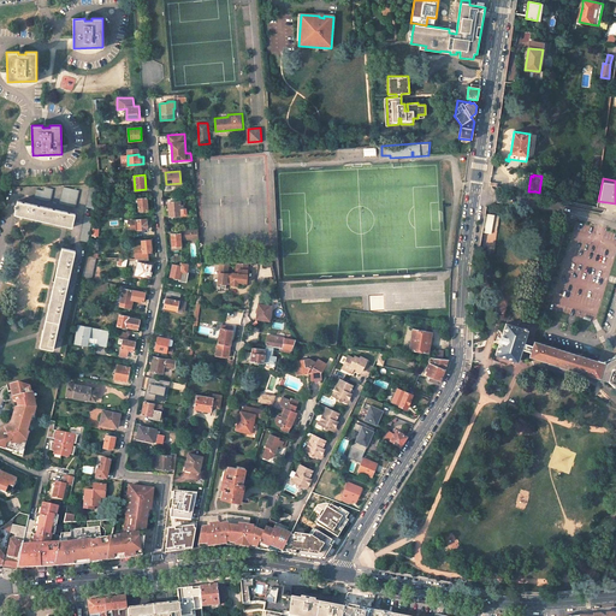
[(43,191),(36,189),(34,197),(51,201),(53,189),(45,187),(43,191)]
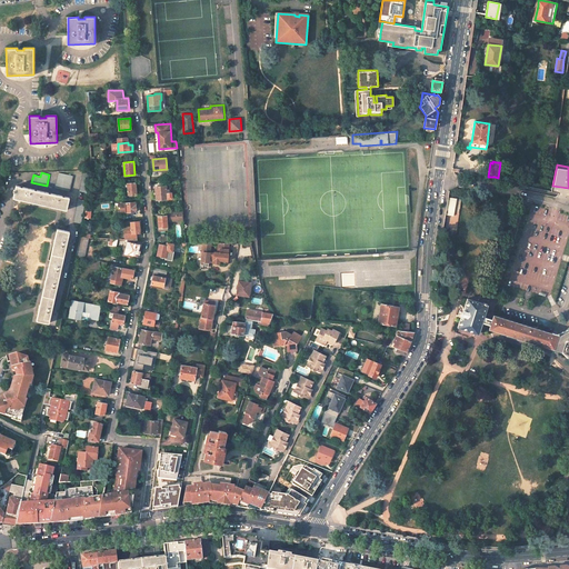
[(73,176),(59,172),(55,188),(70,191),(73,176)]
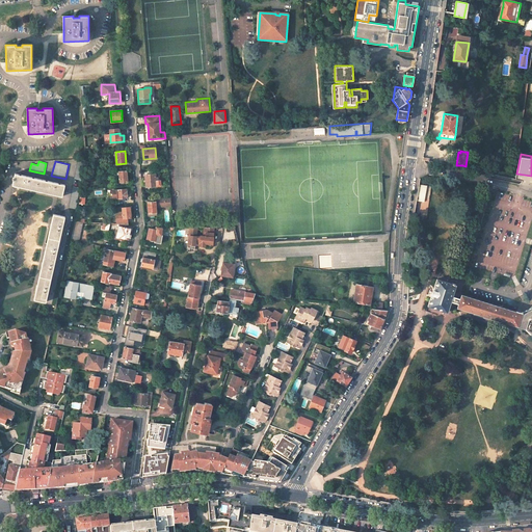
[(84,162),(78,161),(74,179),(81,180),(84,162)]
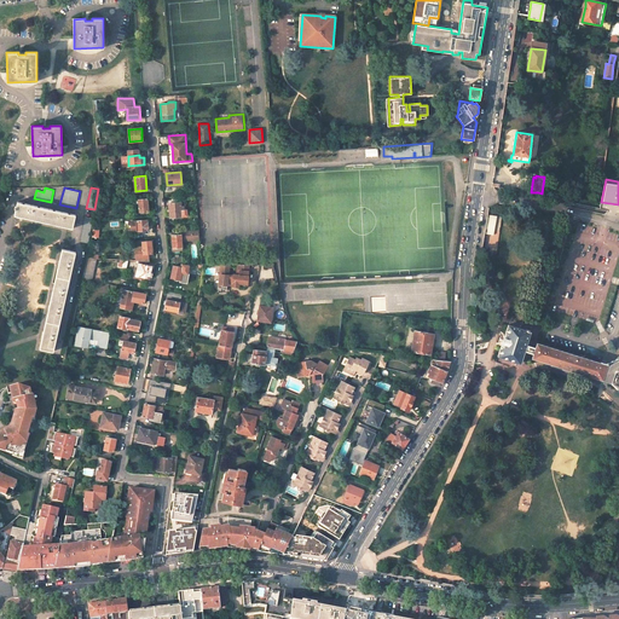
[(148,198),(138,200),(139,212),(149,210),(148,198)]
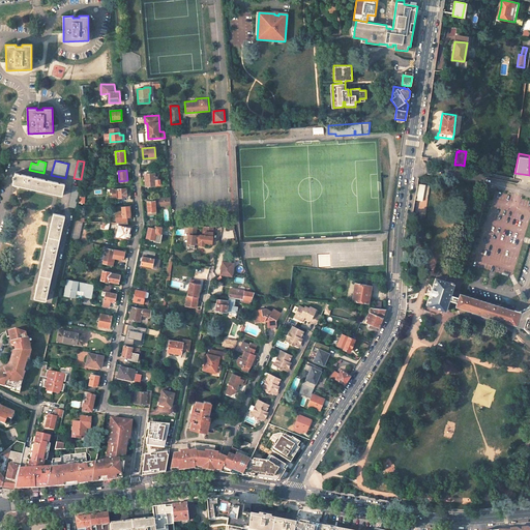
[(64,184),(16,173),(15,177),(12,176),(12,179),(13,179),(12,184),(62,196),(64,184)]
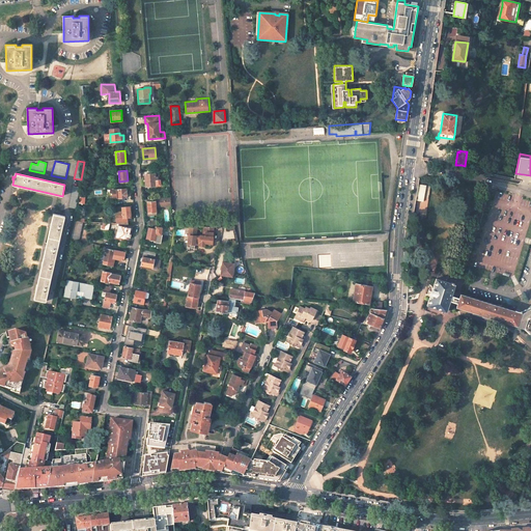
[(155,173),(145,174),(146,186),(161,185),(160,180),(158,180),(158,177),(156,177),(155,173)]
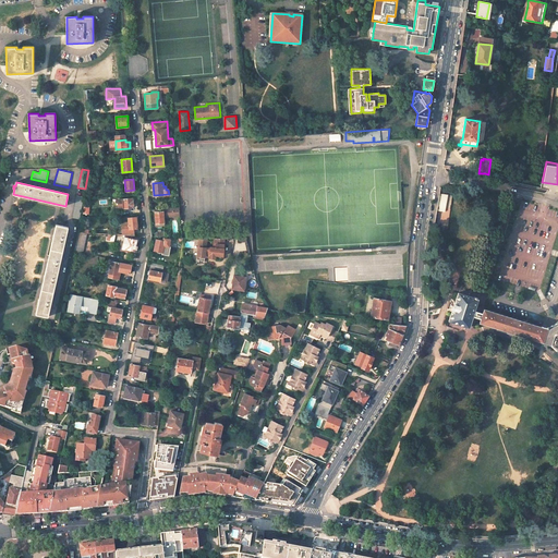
[(440,194),(437,210),(445,213),(448,195),(440,194)]
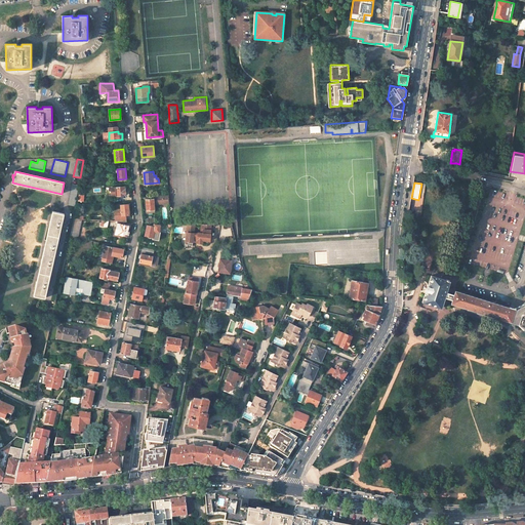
[(79,185),(72,184),(68,205),(75,206),(79,185)]
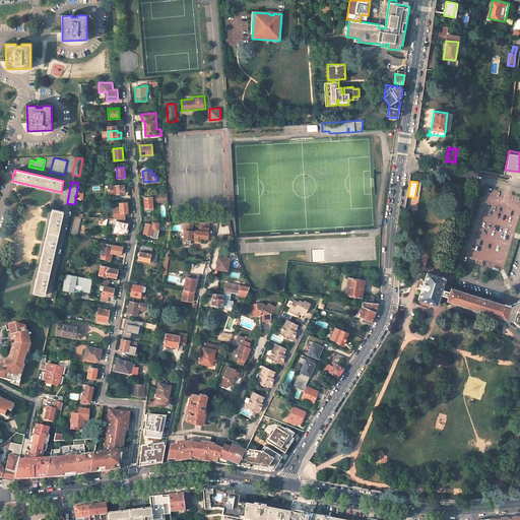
[(123,185),(110,186),(111,194),(125,193),(124,187),(123,185)]
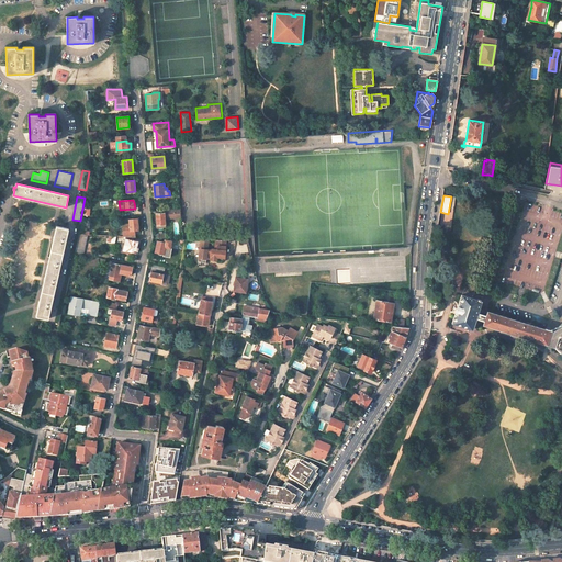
[(156,213),(157,225),(165,225),(165,218),(168,217),(180,217),(180,209),(156,211),(156,213)]
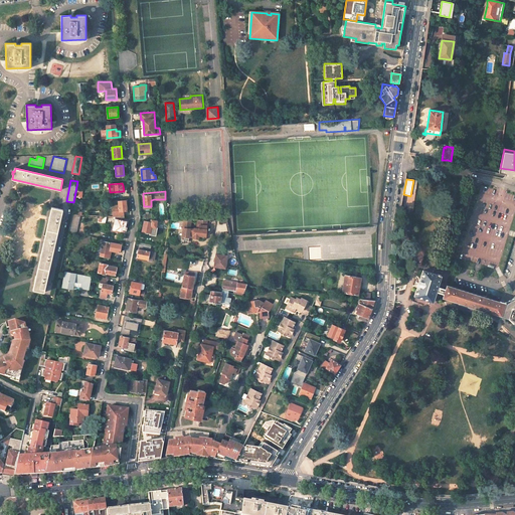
[(127,210),(126,200),(119,201),(119,206),(113,206),(114,216),(124,217),(124,212),(125,211),(127,210)]
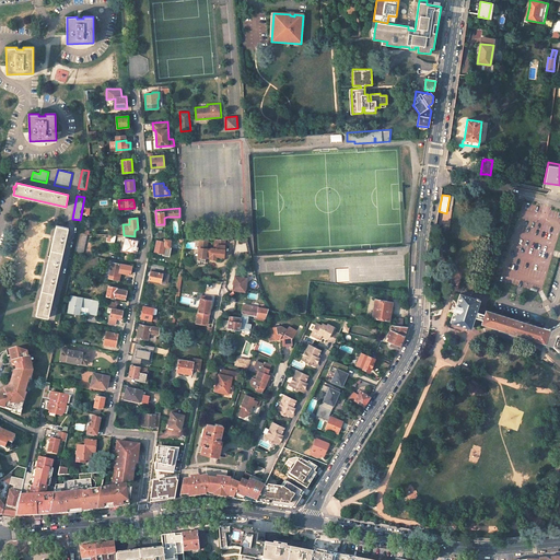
[(68,228),(56,225),(36,315),(48,317),(68,228)]
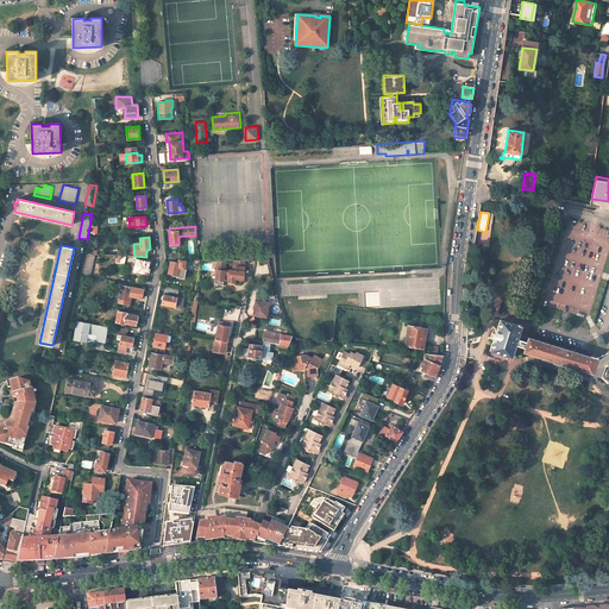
[(94,255),(86,253),(81,275),(89,276),(94,255)]
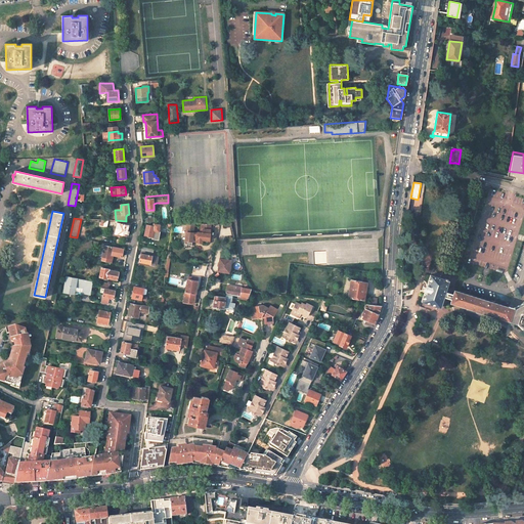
[(129,225),(117,223),(115,233),(126,235),(129,225)]
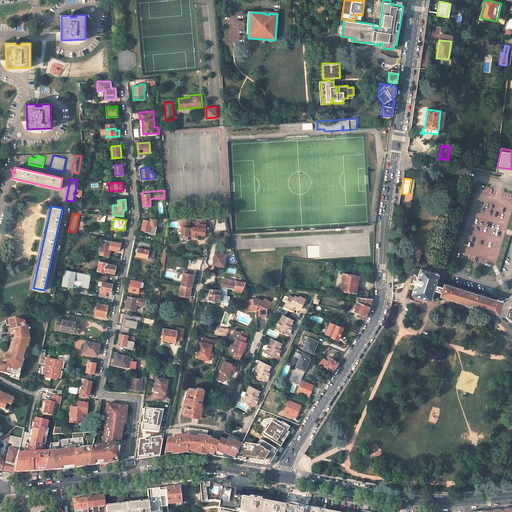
[(150,221),(143,219),(141,230),(149,231),(148,233),(155,234),(156,226),(155,226),(156,219),(150,218),(150,221)]
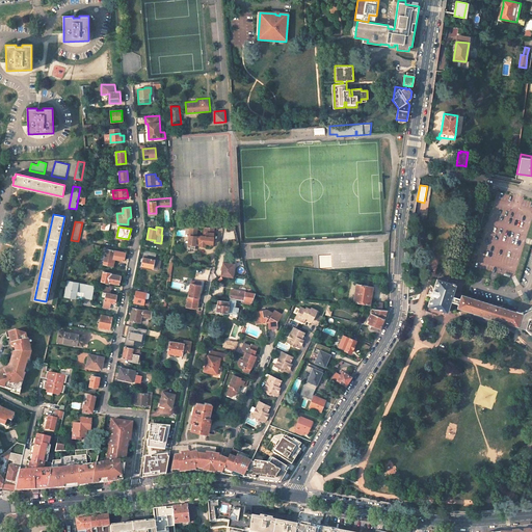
[(200,245),(205,246),(206,243),(213,244),(214,237),(213,237),(214,228),(205,228),(204,231),(203,236),(201,235),(201,237),(196,236),(197,228),(190,228),(187,247),(194,248),(195,243),(200,244),(200,245)]
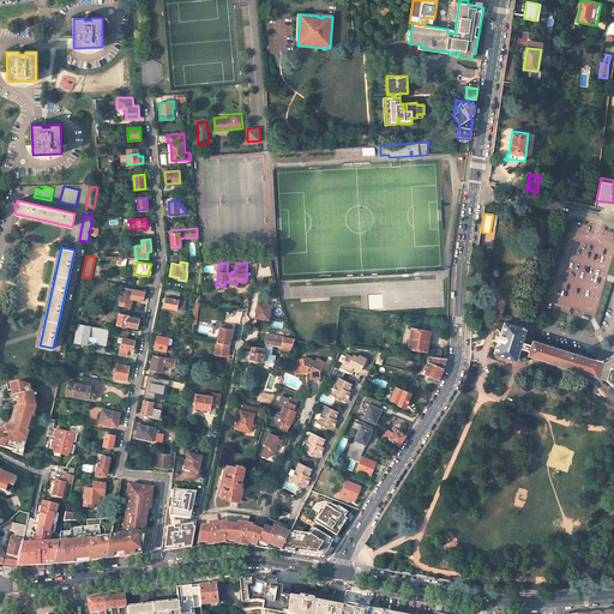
[(145,292),(124,287),(120,301),(130,302),(131,299),(143,301),(145,292)]
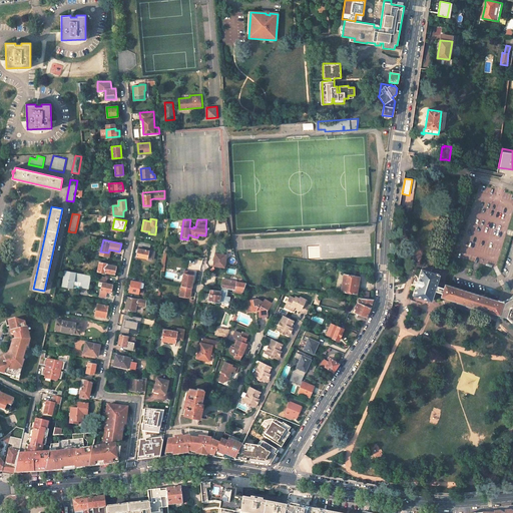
[(149,250),(138,248),(136,255),(147,259),(149,250)]
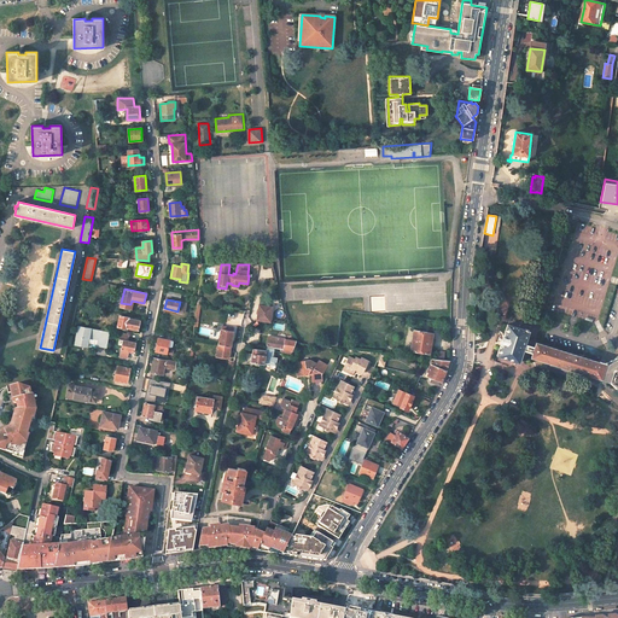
[(260,305),(257,320),(270,321),(272,307),(260,305)]
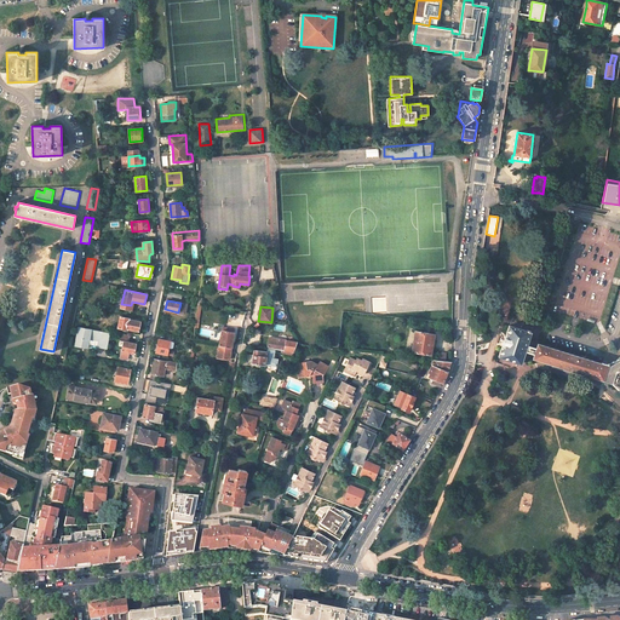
[(128,319),(120,316),(118,327),(127,329),(127,328),(138,331),(141,321),(139,321),(141,320),(136,319),(136,321),(128,319)]
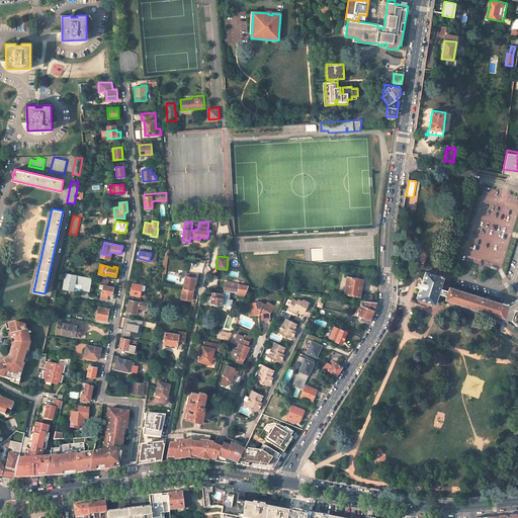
[(439,292),(440,288),(444,277),(424,271),(421,282),(419,281),(417,286),(420,287),(418,291),(416,297),(435,305),(435,304),(439,292)]
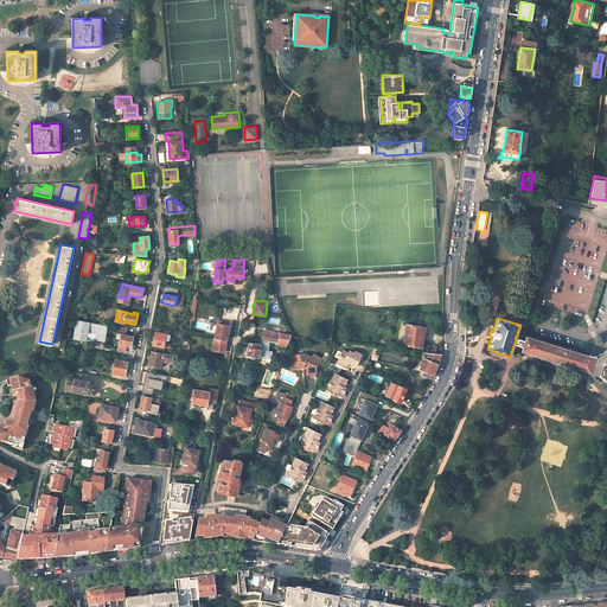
[(101,332),(106,333),(107,326),(76,320),(74,338),(80,339),(80,336),(85,337),(87,330),(97,332),(97,330),(101,331),(101,332)]
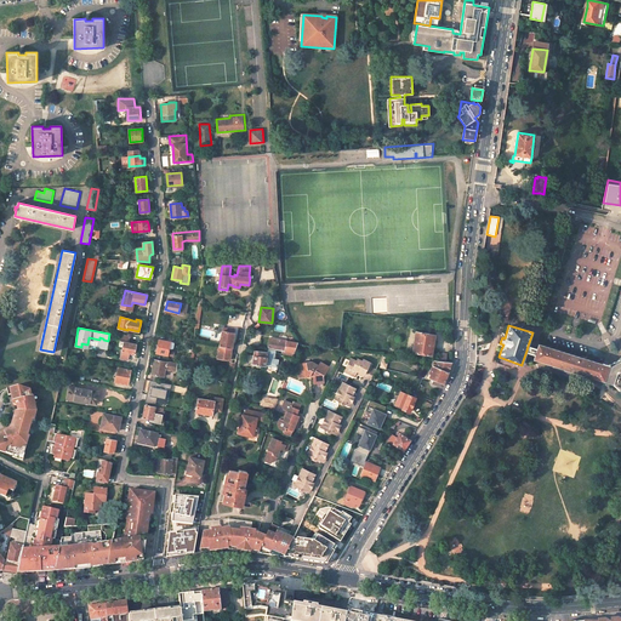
[(234,332),(222,331),(220,346),(232,348),(234,332)]
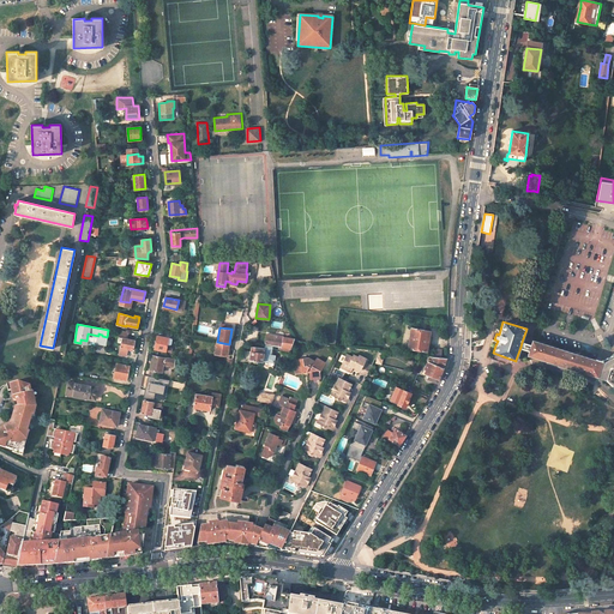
[(431,331),(411,327),(408,348),(426,350),(431,331)]
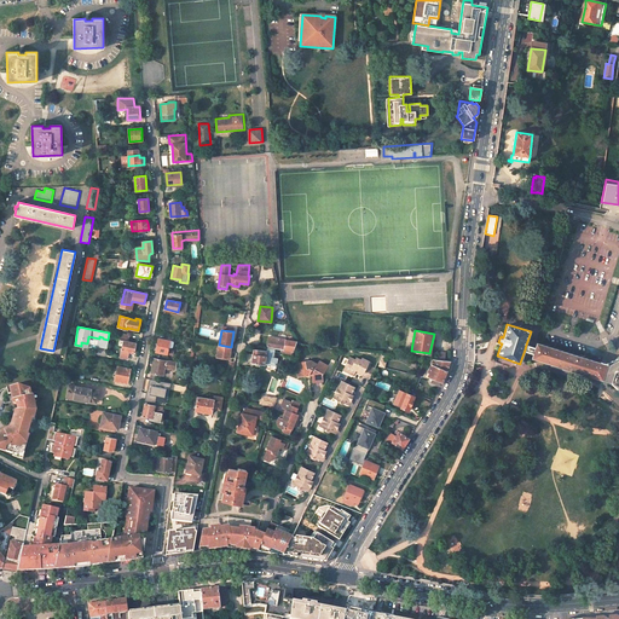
[(278,339),(268,337),(266,347),(281,350),(282,345),(284,346),(285,342),(278,341),(278,339)]
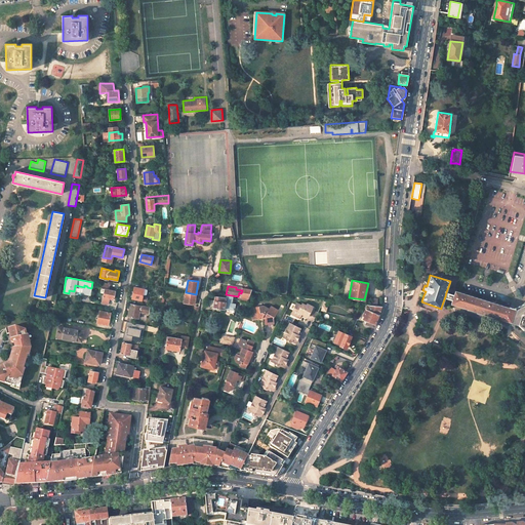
[(144,289),(134,287),(132,298),(142,300),(143,294),(146,294),(147,294),(148,290),(147,289),(144,289)]
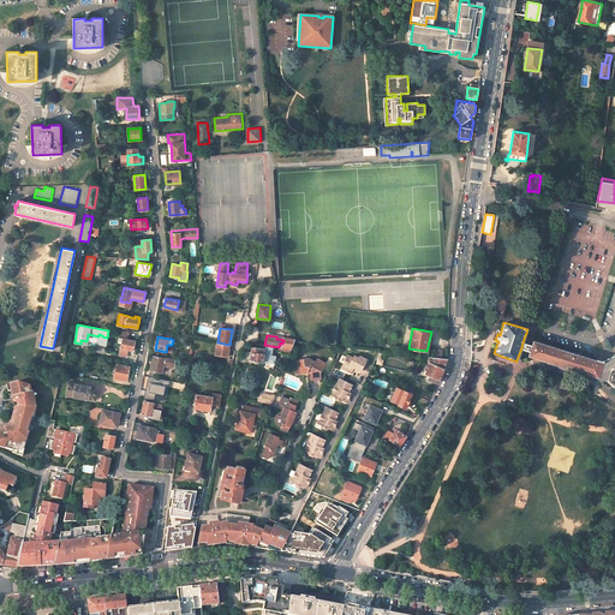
[(118,342),(121,344),(120,348),(119,354),(126,356),(127,350),(133,351),(135,341),(127,339),(123,338),(119,338),(118,342)]
